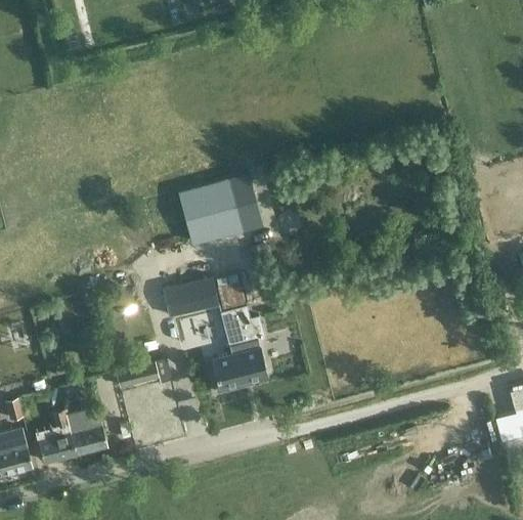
[(436,0),(424,0),(426,12),(439,9),(436,0)]
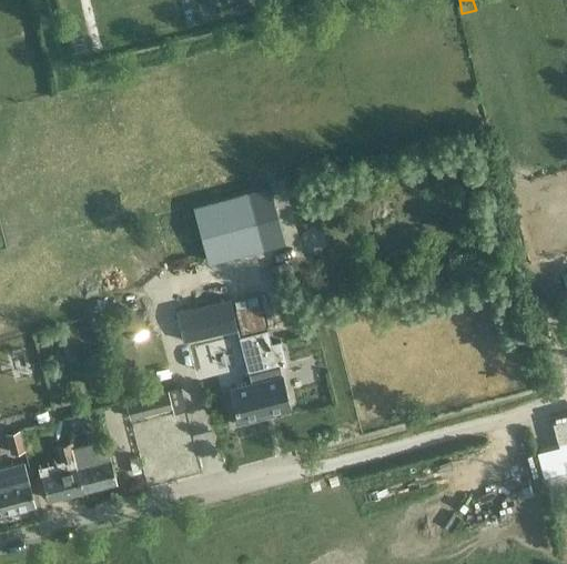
[(270,189),(193,209),(209,265),(265,250),(285,245),(270,189)]
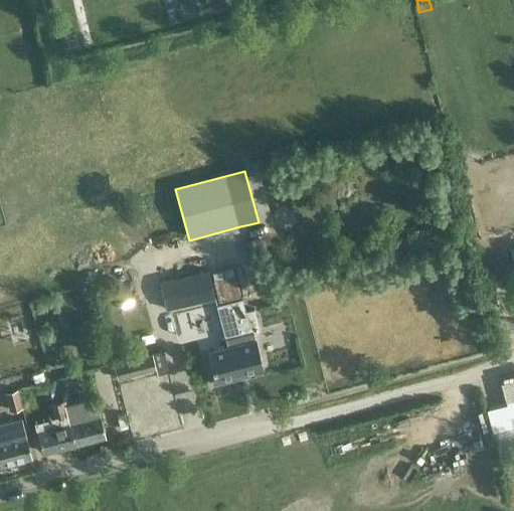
[(258,243),(245,246),(250,265),(263,262),(258,243)]
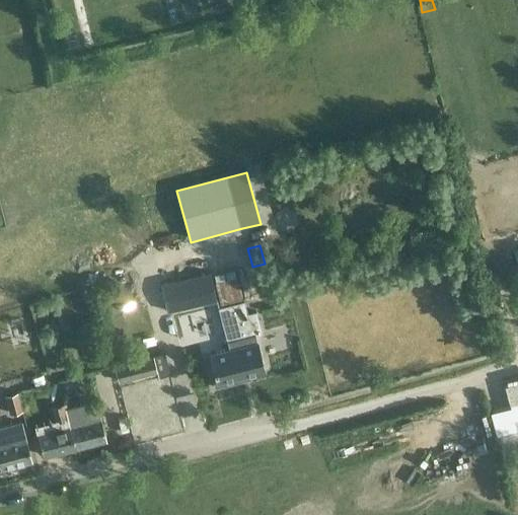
[(211,277),(162,288),(167,314),(216,303),(211,277)]
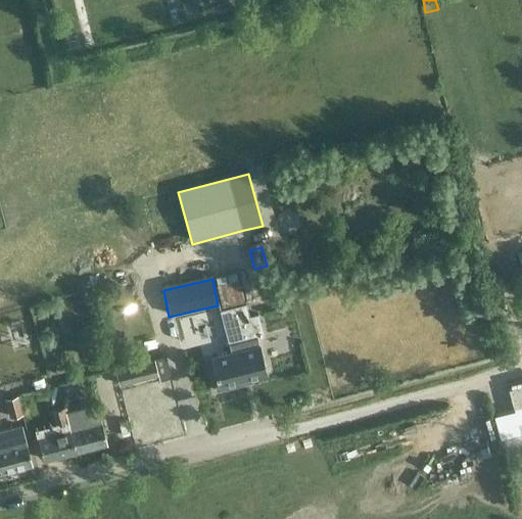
[(239,283),(218,288),(223,310),(244,304),(239,283)]
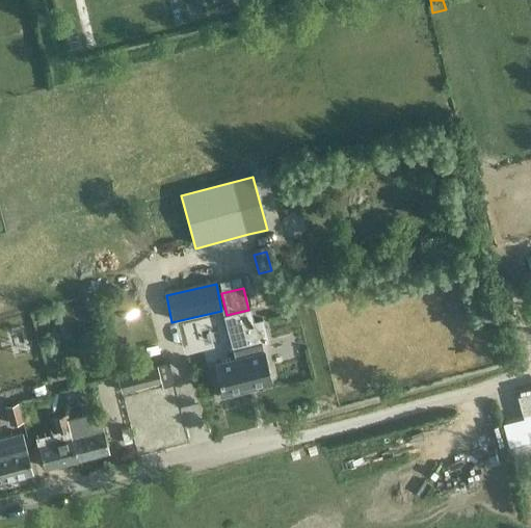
[(235,361),(215,366),(219,380),(215,381),(220,401),(222,400),(221,398),(240,393),(239,390),(271,381),(263,346),(269,344),(263,322),(254,325),(250,312),(224,319),(235,361)]
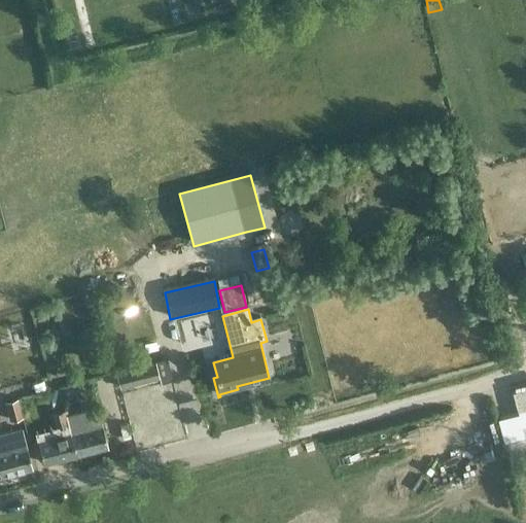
[(200,336),(220,333),(217,316),(198,319),(200,336)]
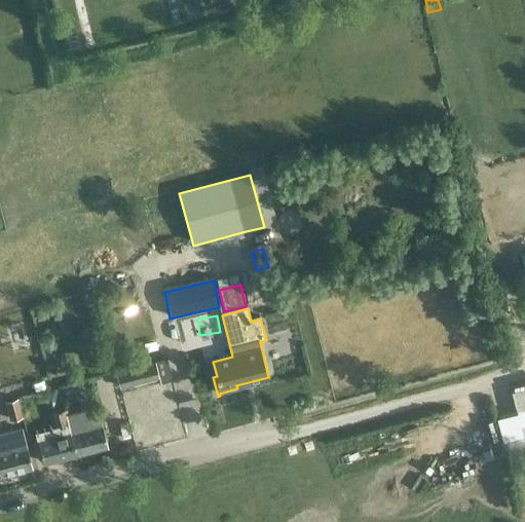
[(116,374),(121,389),(159,376),(154,362),(116,374)]
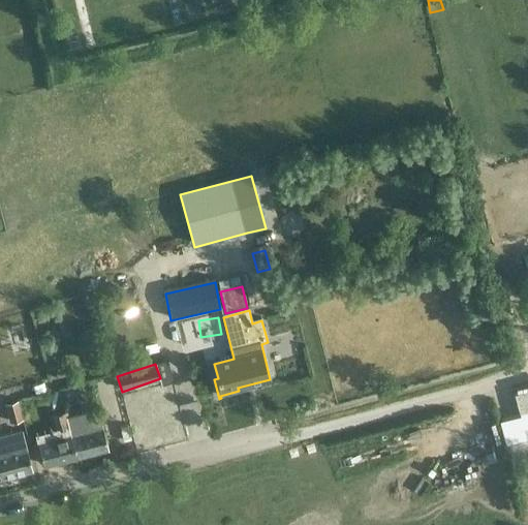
[(24,421),(19,402),(7,405),(11,424),(24,421)]
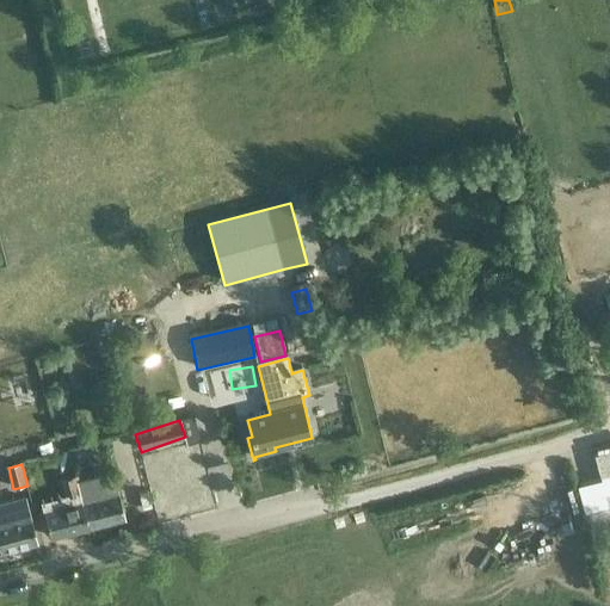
[(78,484),(82,500),(82,501),(90,530),(127,520),(115,475),(78,484)]
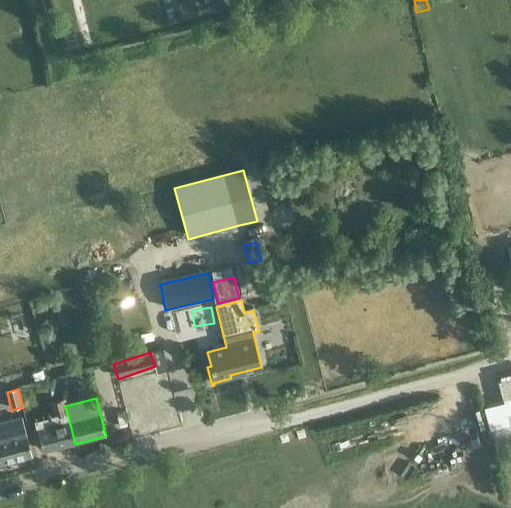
[(52,405),(56,418),(67,415),(64,402),(52,405)]
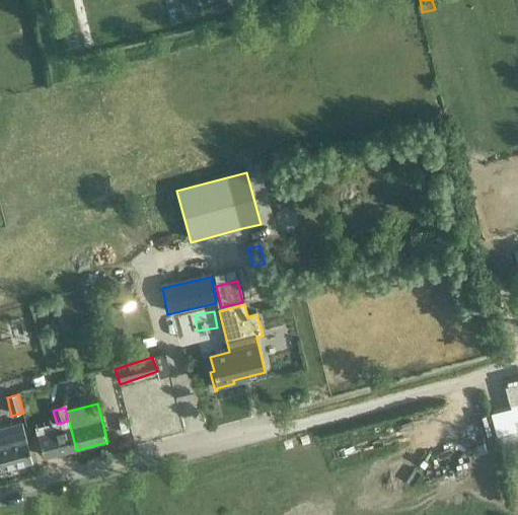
[(32,462),(22,425),(0,431),(0,469),(0,470),(32,462)]
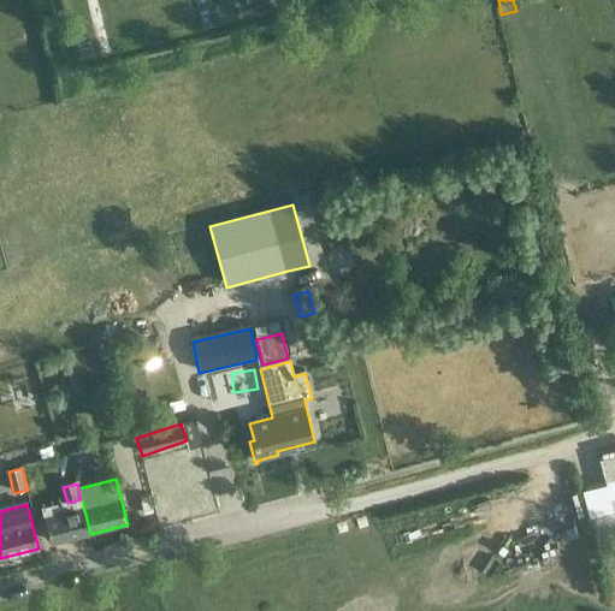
[(90,534),(83,505),(55,512),(57,516),(46,518),(52,545),(90,534)]
